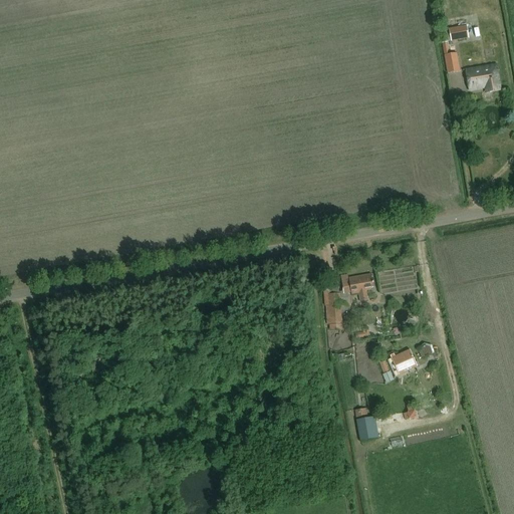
[(449,31),(451,42),(469,39),(467,28),(449,31)]
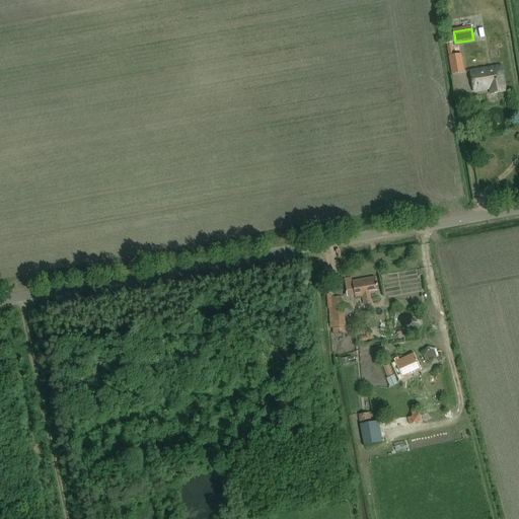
[(462,74),(459,56),(448,58),(452,76),(462,74)]
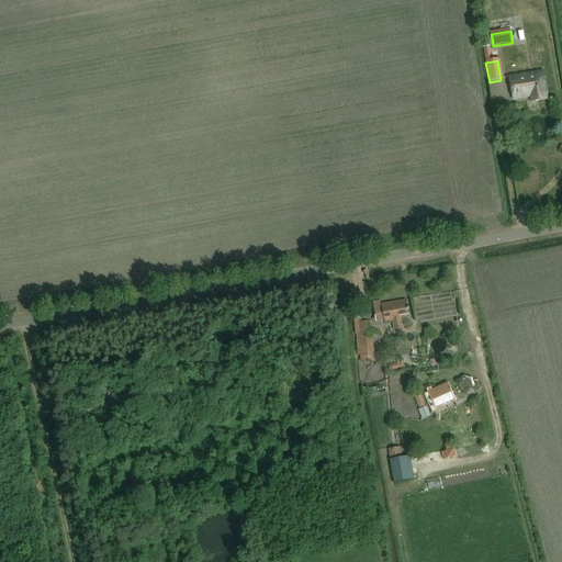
[(530,98),(531,102),(544,100),(540,72),(509,78),(513,100),(530,98)]
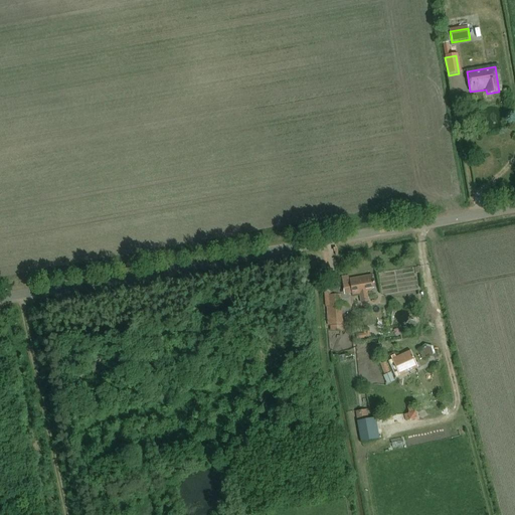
[(374,287),(373,276),(349,280),(349,276),(341,278),(344,295),(351,293),(352,296),(359,295),(361,303),(369,302),(368,292),(372,291),(372,288),(374,287)]
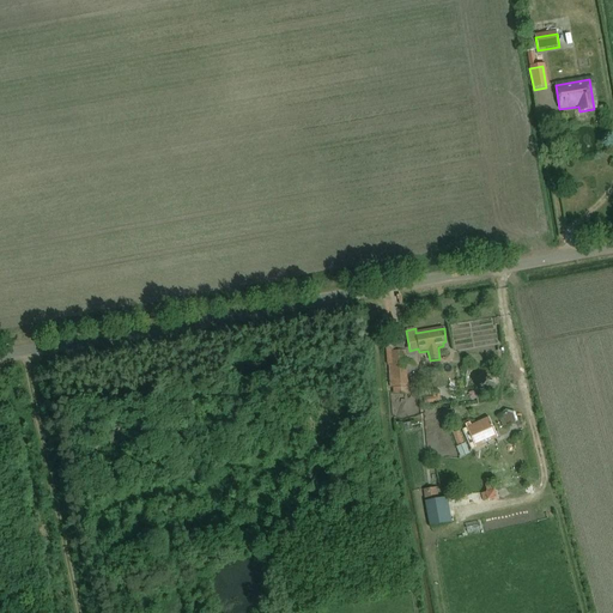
[(408,395),(406,351),(389,352),(390,366),(389,366),(390,380),(393,380),(394,395),(408,395)]
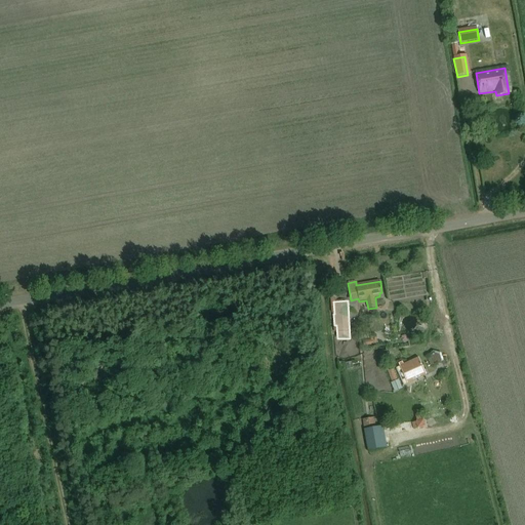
[(431,363),(440,363),(439,354),(430,354),(431,363)]
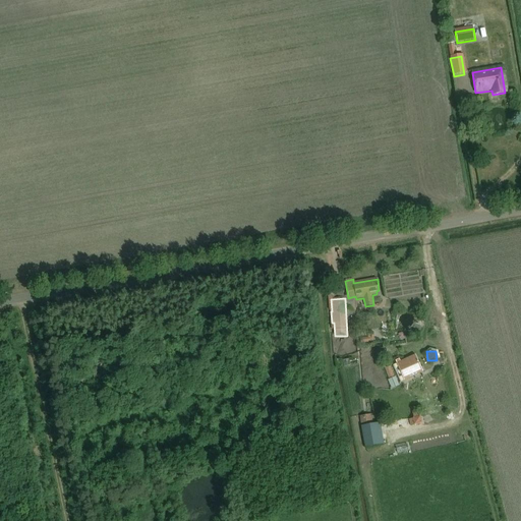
[(416,355),(397,364),(404,381),(424,372),(416,355)]
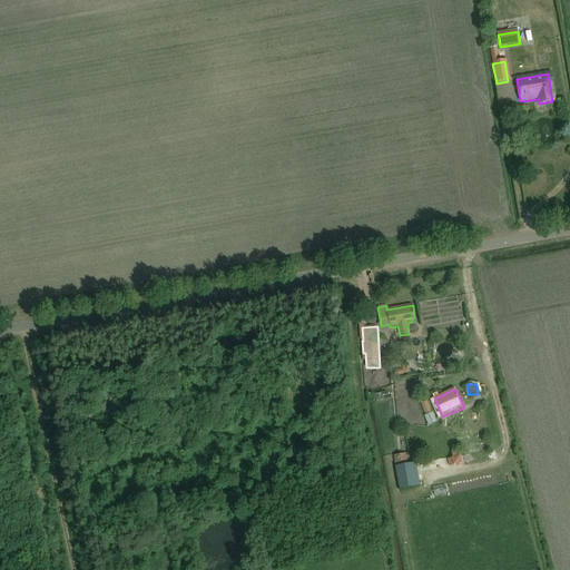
[(406,454),(394,457),(395,467),(409,464),(406,454)]
